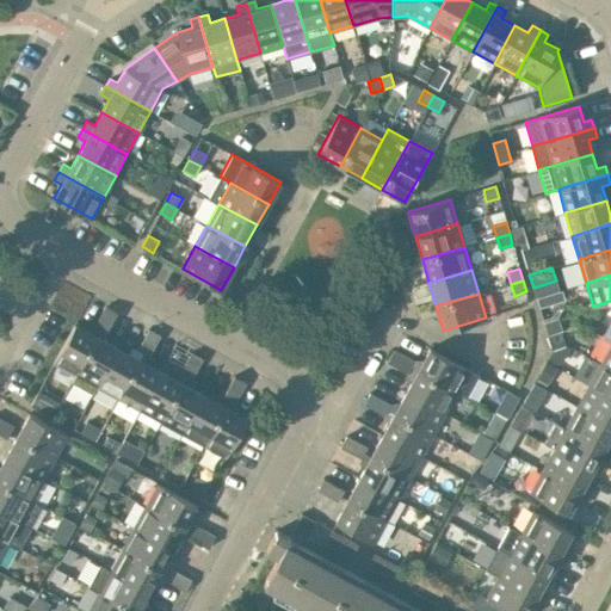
[(100,316),(111,322),(117,313),(106,306),(100,316)]
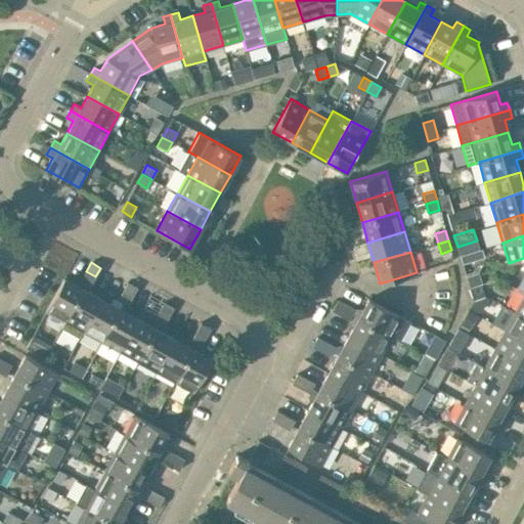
[(81,280),(91,286),(95,276),(86,271),(81,280)]
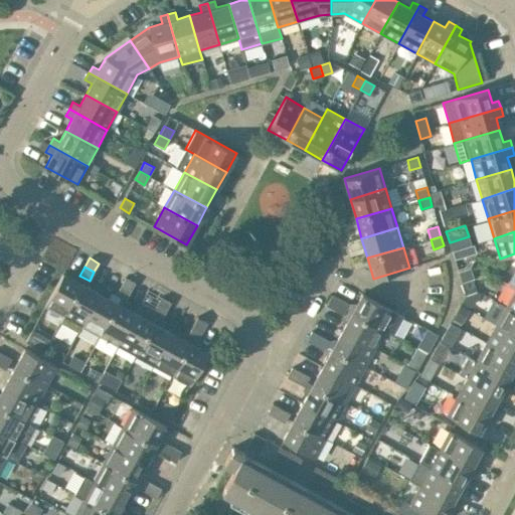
[(458,272),(461,283),(472,280),(468,268),(458,272)]
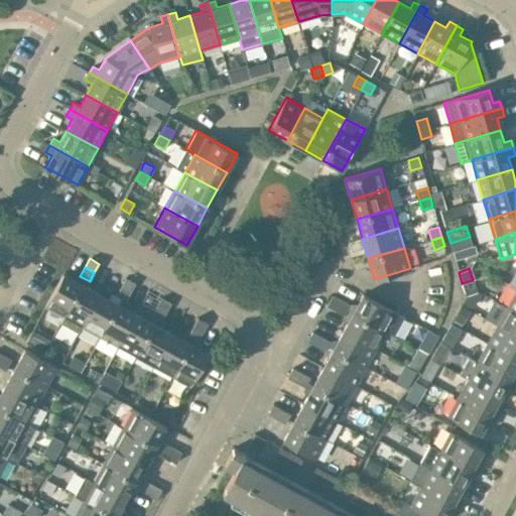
[(63,316),(82,284),(62,274),(44,306),(63,316)]
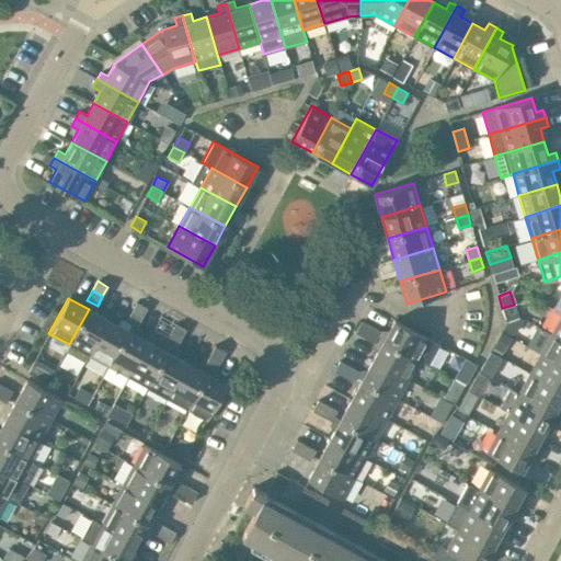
[(132,312),(141,318),(147,308),(136,302),(132,312)]
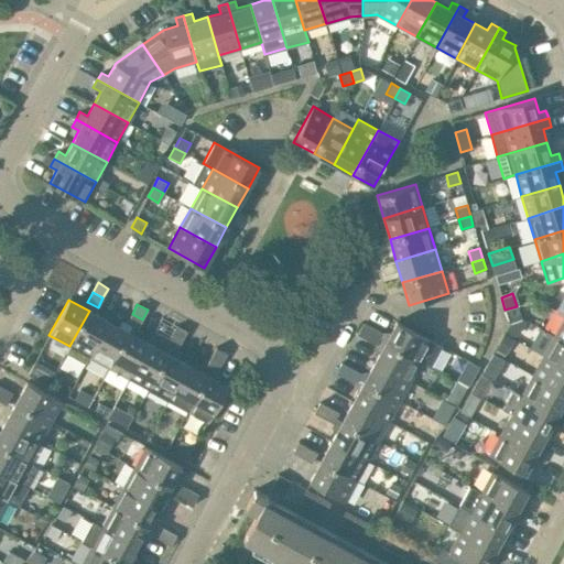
[(517,306),(505,310),(508,322),(520,318),(517,306)]
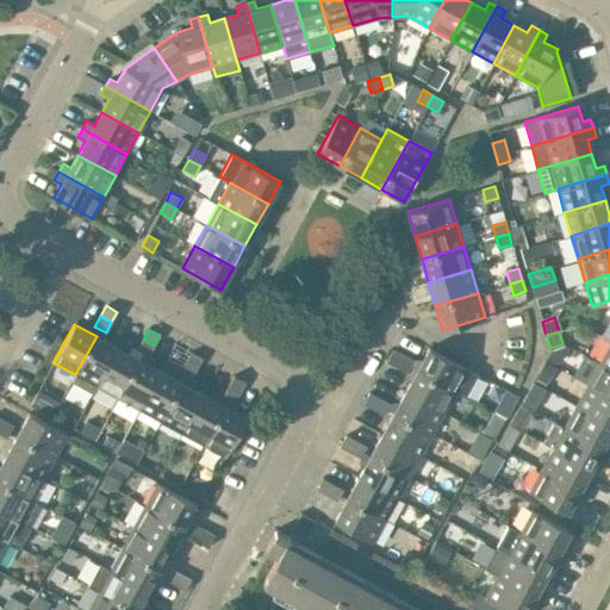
[(92,394),(97,386),(118,348),(97,336),(75,374),(70,383),(92,394)]
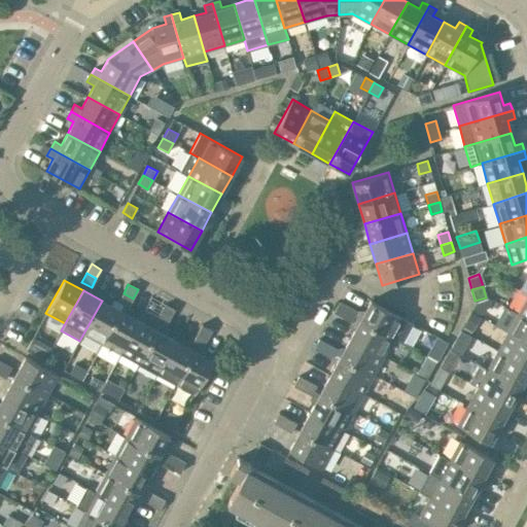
[(118,302),(128,308),(133,299),(124,293),(118,302)]
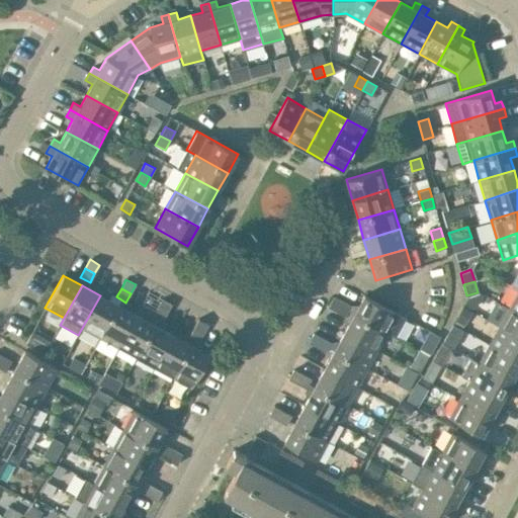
[(517,291),(509,309),(517,313),(517,291)]
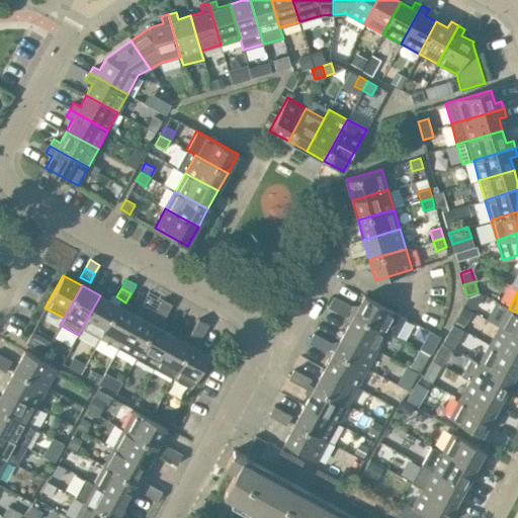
[(82,328),(100,338),(118,305),(100,295),(82,328)]
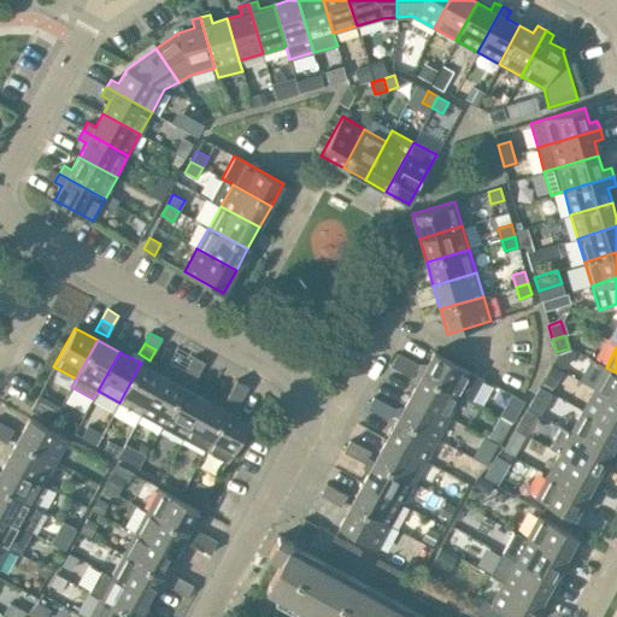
[(422,375),(460,395),(471,401),(483,378),(434,352),(422,375)]
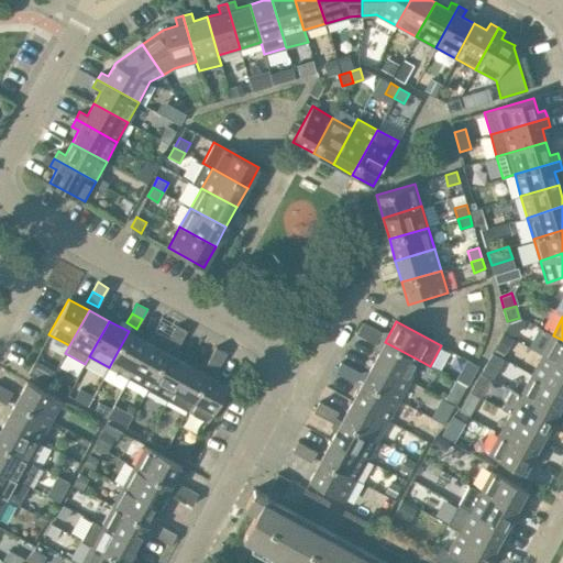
[(356,333),(366,339),(372,328),(362,322),(356,333)]
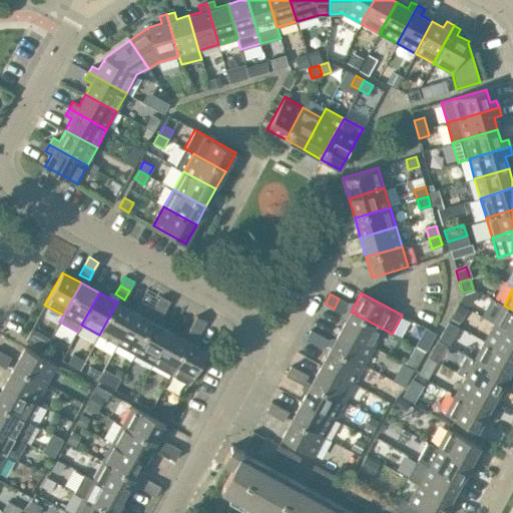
[(155,305),(165,310),(169,302),(160,296),(155,305)]
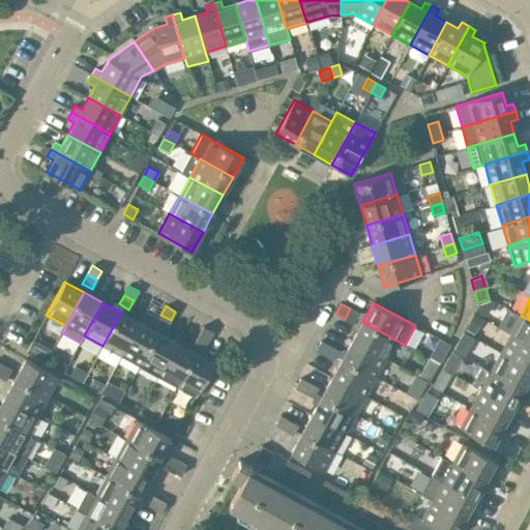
[(345,319),(353,323),(359,314),(350,308),(345,319)]
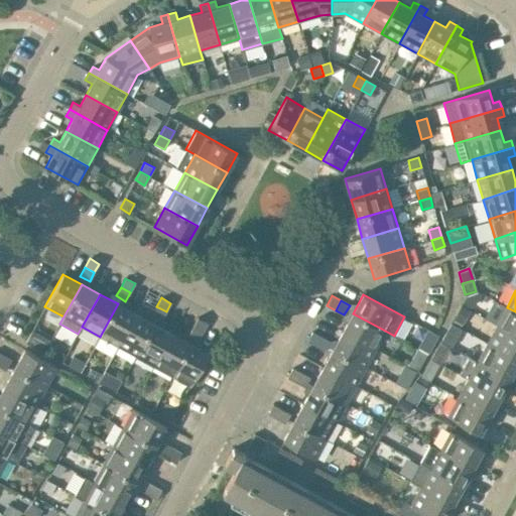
[(100,337),(118,347),(136,313),(118,303),(100,337)]
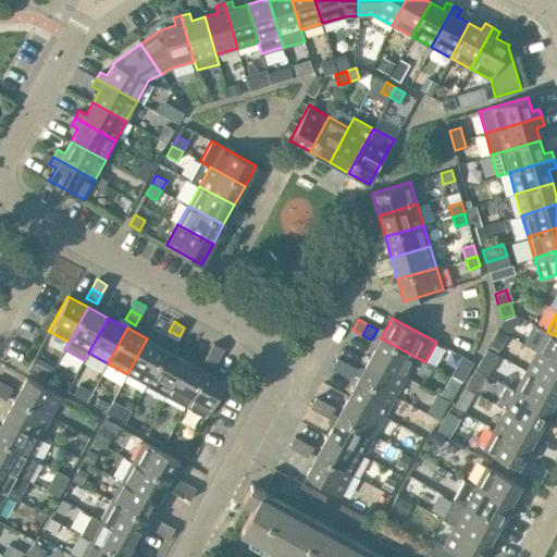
[(163,341),(174,346),(180,336),(169,331),(163,341)]
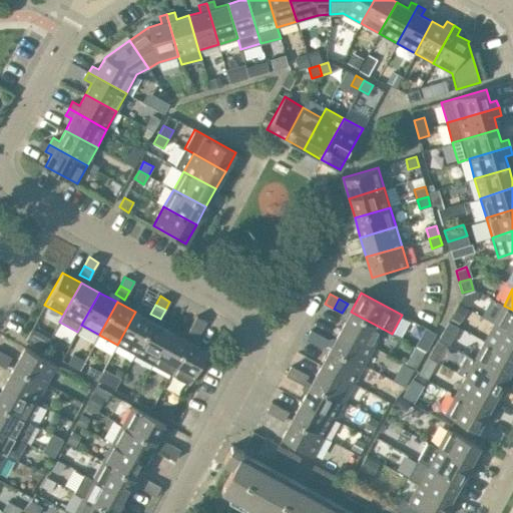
[(512,310),(504,306),(494,323),(512,333),(512,310)]
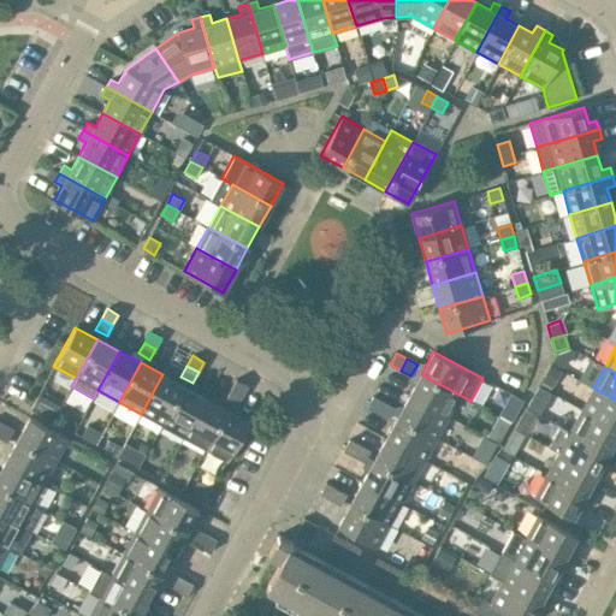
[(141,414),(163,425),(183,386),(163,374),(141,414)]
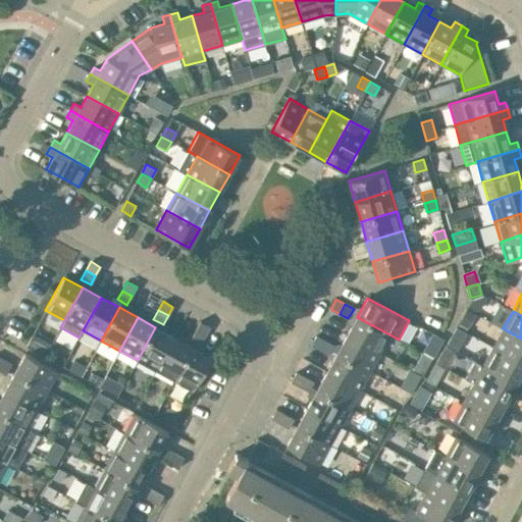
[(347,335),(379,353),(389,334),(357,317),(347,335)]
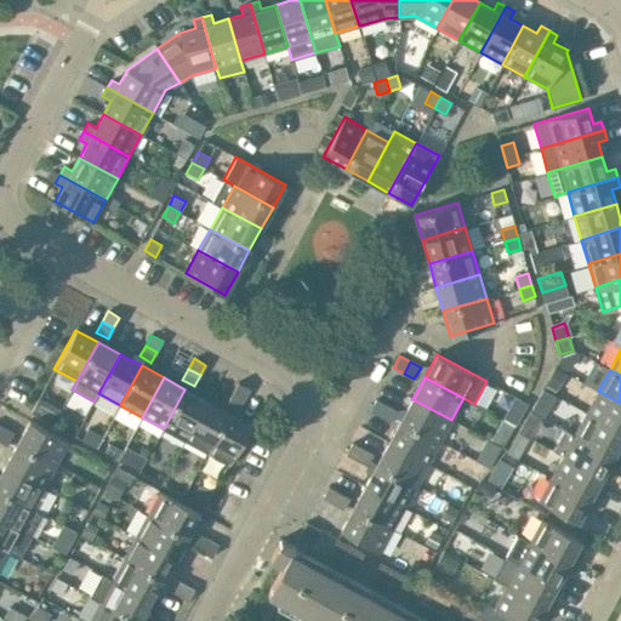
[(232,393),(244,399),(249,388),(238,382),(232,393)]
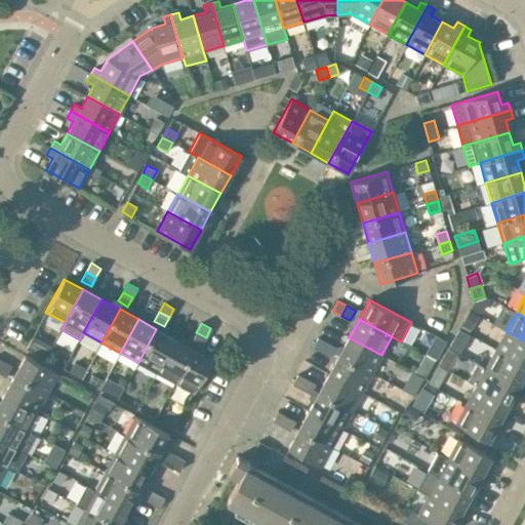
[(138,362),(157,372),(174,339),(156,329),(138,362)]
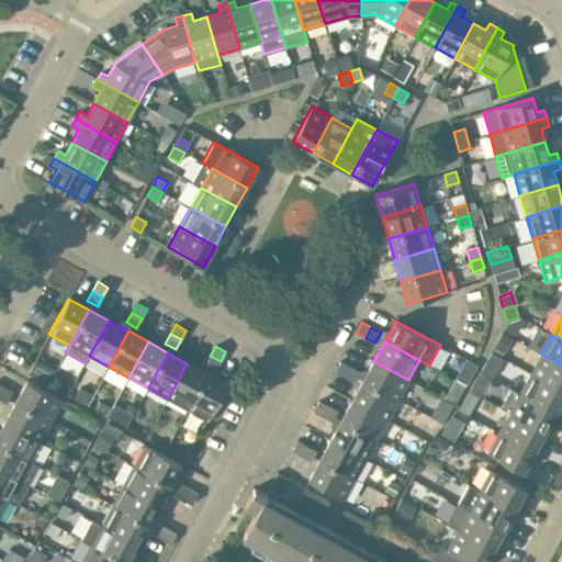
[(561,364),(541,353),(530,373),(561,391),(561,364)]
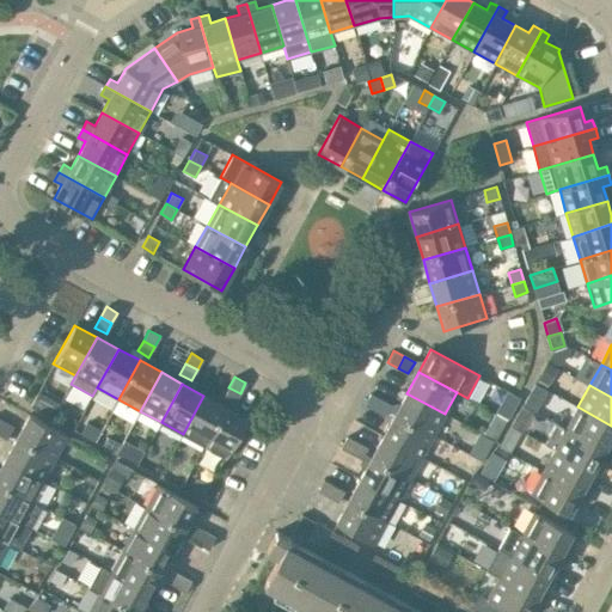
[(222,398),(234,404),(240,393),(228,387),(222,398)]
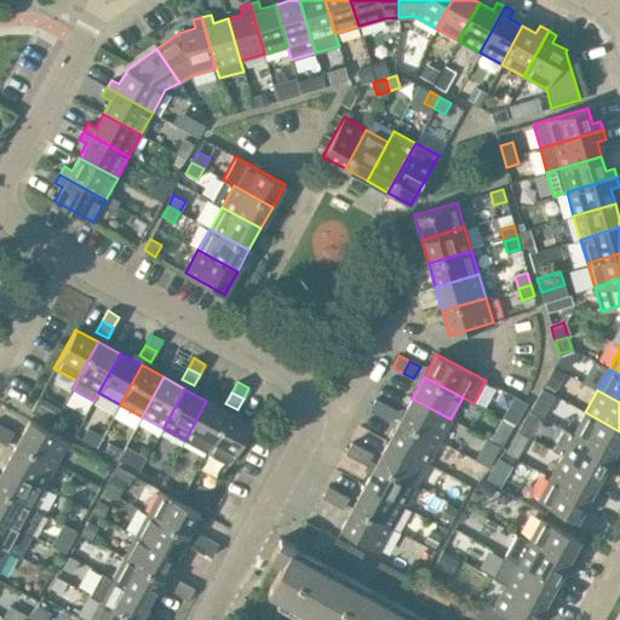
[(369,411),(379,415),(385,405),(375,399),(369,411)]
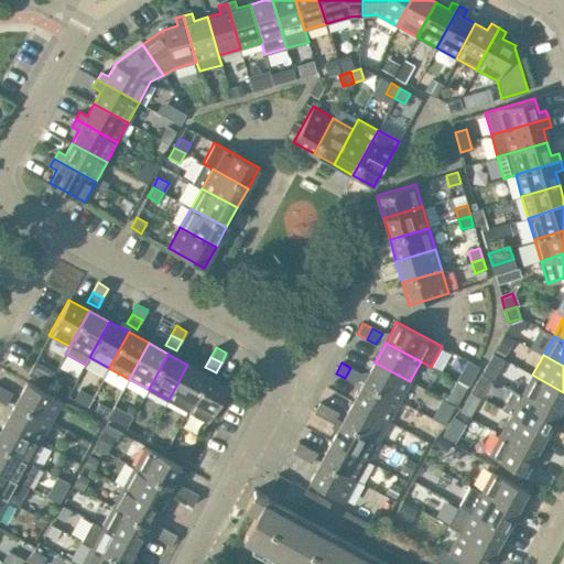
[(364,382),(399,401),(410,381),(375,362),(364,382)]
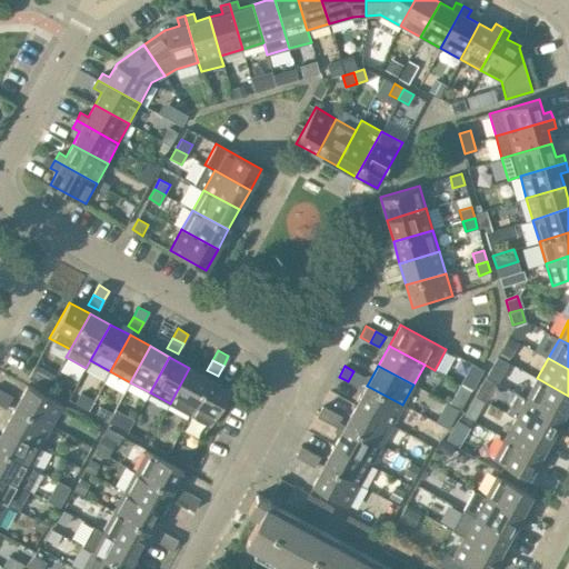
[(170,403),(189,415),(209,379),(189,368),(170,403)]
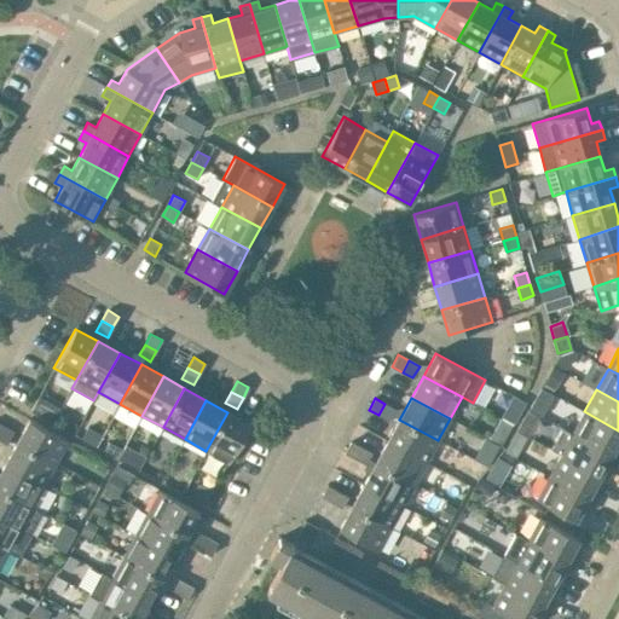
[(379,415),(389,421),(395,410),(385,404),(379,415)]
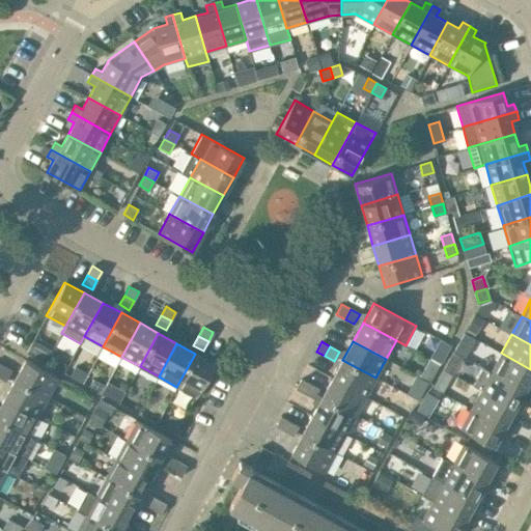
[(530,369),(501,353),(492,371),(530,393),(530,392),(530,384),(528,383),(530,376),(530,369)]
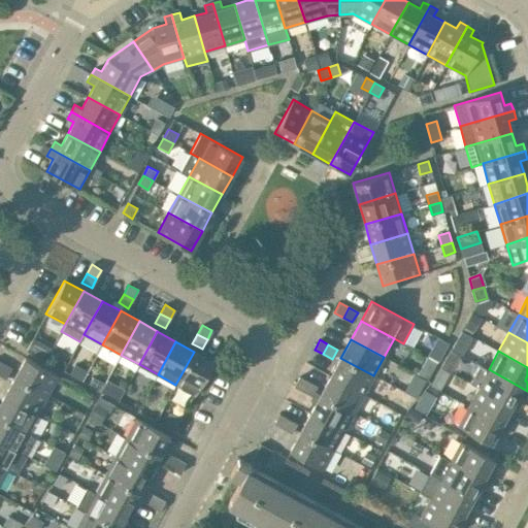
[(175,385),(195,395),(213,362),(194,352),(175,385)]
